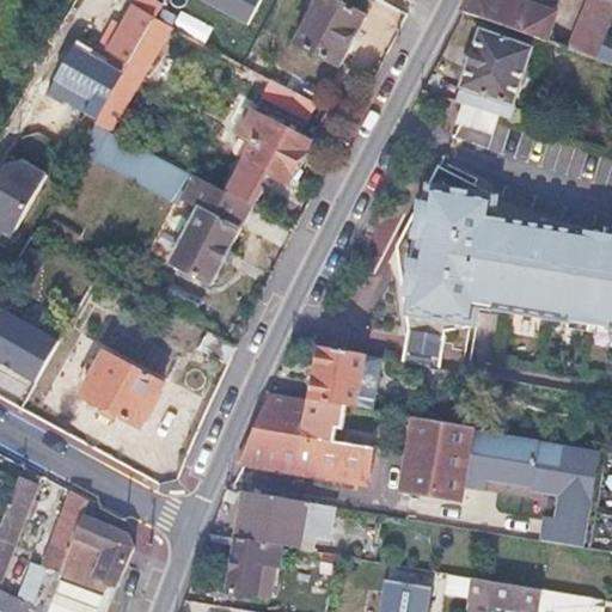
[(161,0),(144,0),(139,11),(152,19),(161,0)]
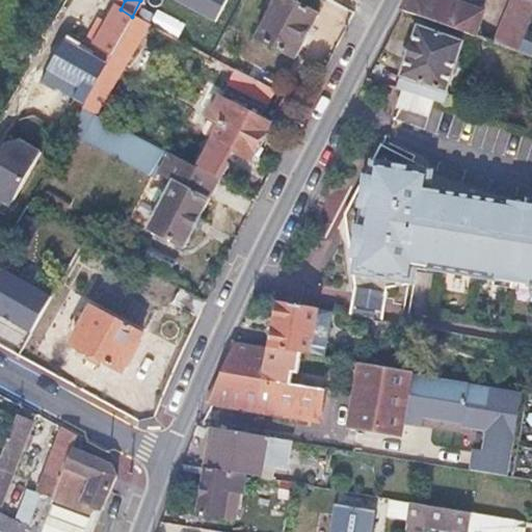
[(315,14),(289,0),(273,0),(255,36),(292,57),(315,14)]
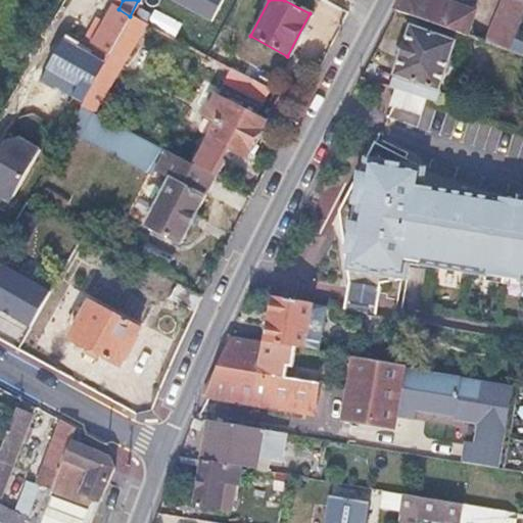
[(444,0),(399,0),(396,7),(467,31),(476,9),(455,0),(452,0),(452,3),(444,0)]
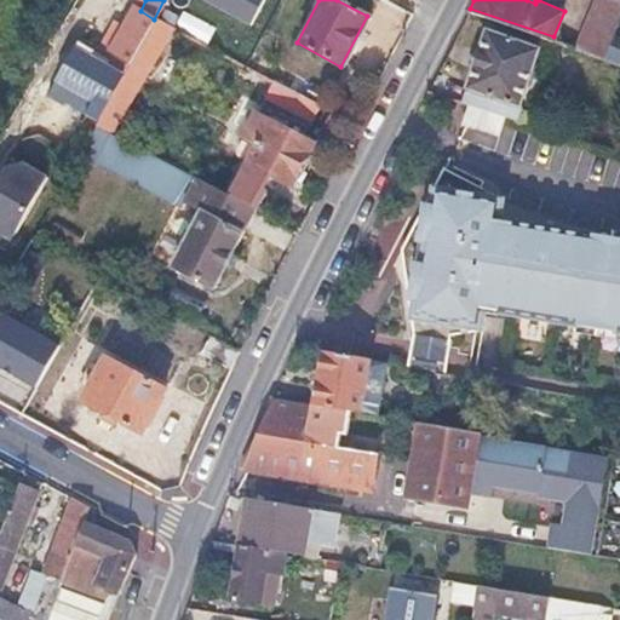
[(619,15),(619,0),(593,0),(577,44),(604,56),(619,15)]
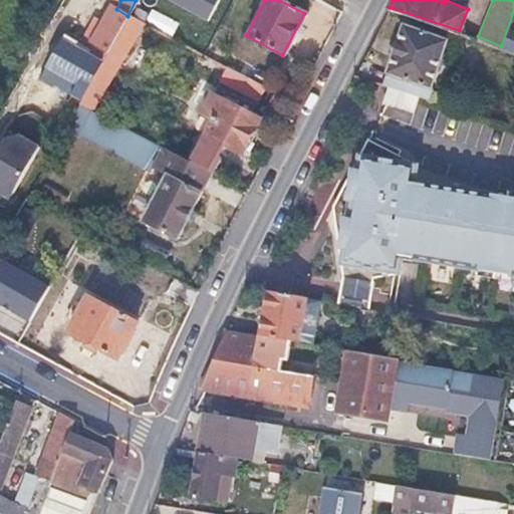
[(116,9),(109,6),(91,39),(90,41),(107,50),(111,44),(126,16),(127,16),(116,9)]
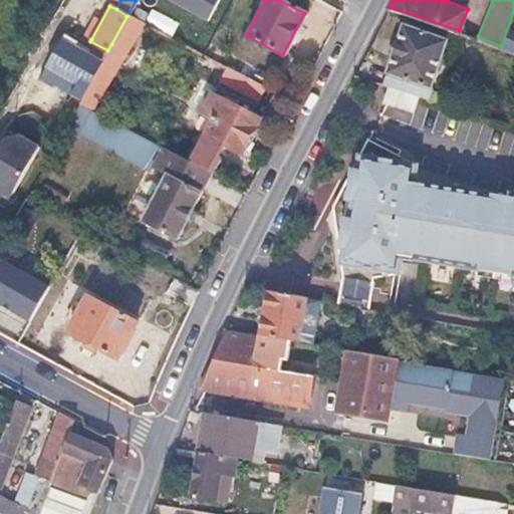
[(139,23),(126,16),(111,44),(123,51),(139,23)]
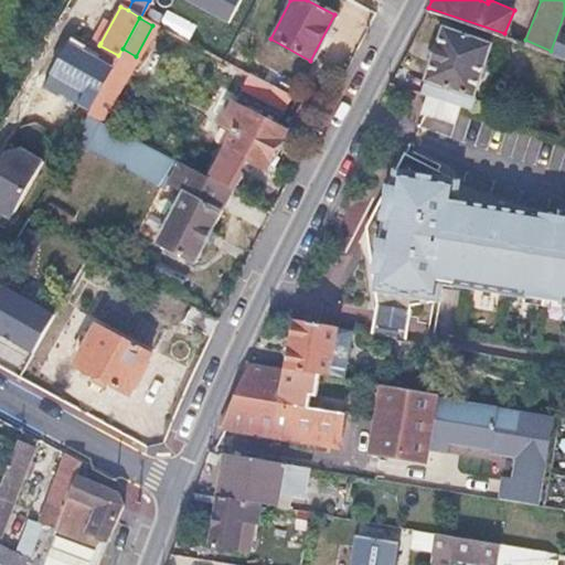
[(490,49),(445,31),(420,95),(426,97),(459,107),(467,109),(490,49)]
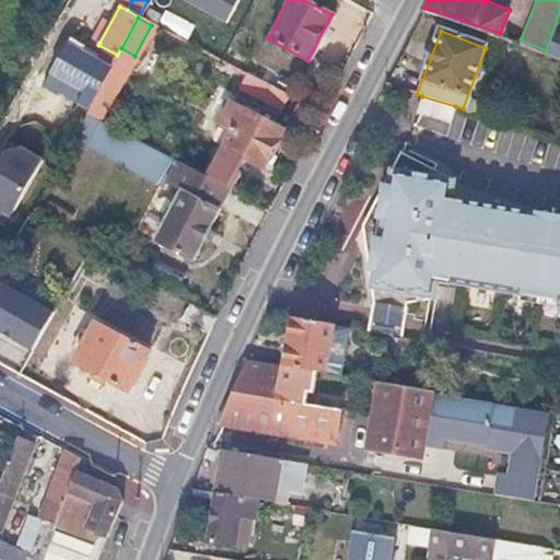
[(81,33),(73,47),(111,68),(117,55),(98,45),(100,43),(81,33)]
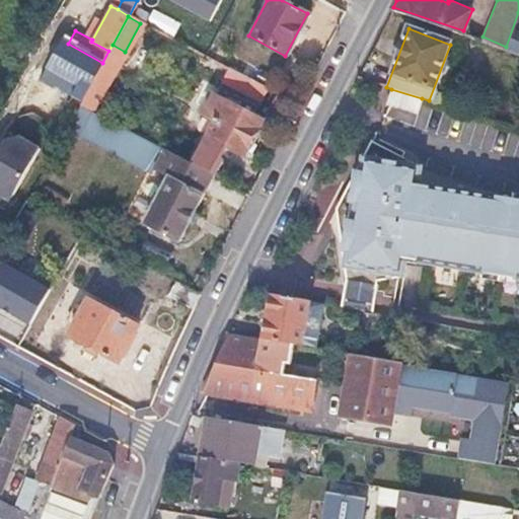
[(53,54),(47,50),(38,65),(74,85),(69,94),(81,100),(91,82),(102,63),(68,44),(60,40),(53,54)]
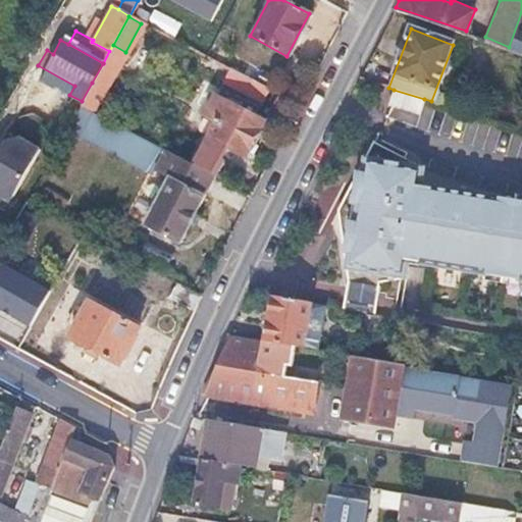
[(240,61),(233,72),(248,81),(266,90),(272,79),(240,61)]
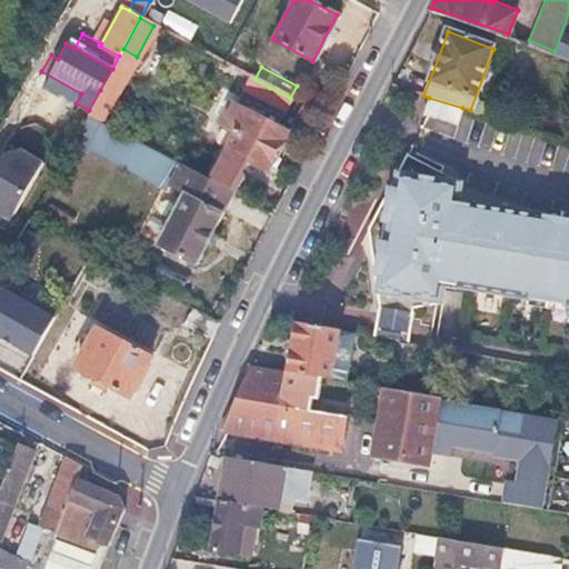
[(40,73),(42,85),(76,103),(81,93),(41,71),(40,73)]
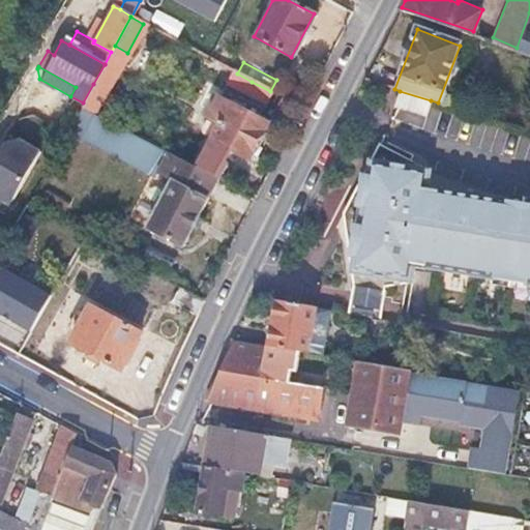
[(252,82),(244,94),(263,105),(270,91),(252,82)]
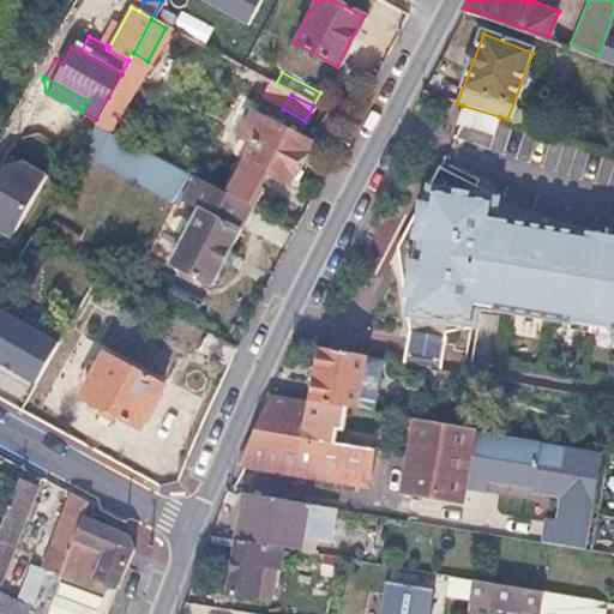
[(120,106),(108,97),(96,119),(92,124),(106,131),(120,106)]
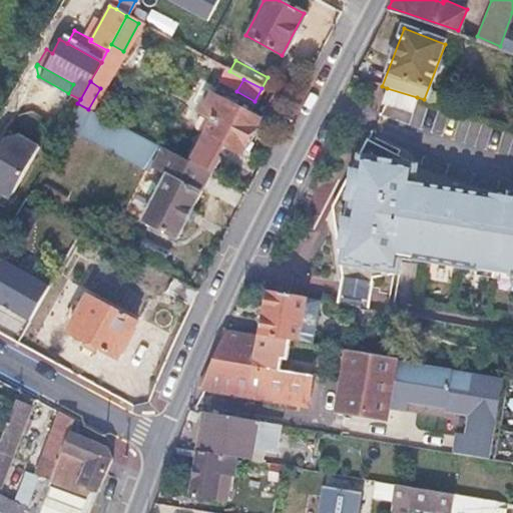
[(381,104),(411,113),(417,97),(387,88),(381,104)]
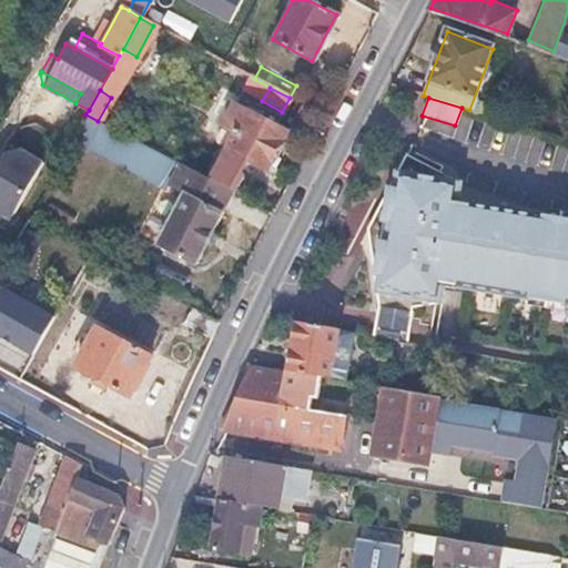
[(220,127),(233,133),(214,166),(233,176),(242,159),(265,172),(285,133),(231,104),(220,127)]
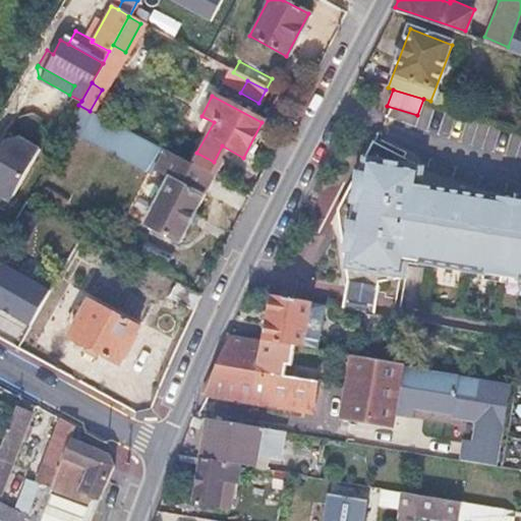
[(289,103),(276,96),(264,119),(277,126),(289,103)]
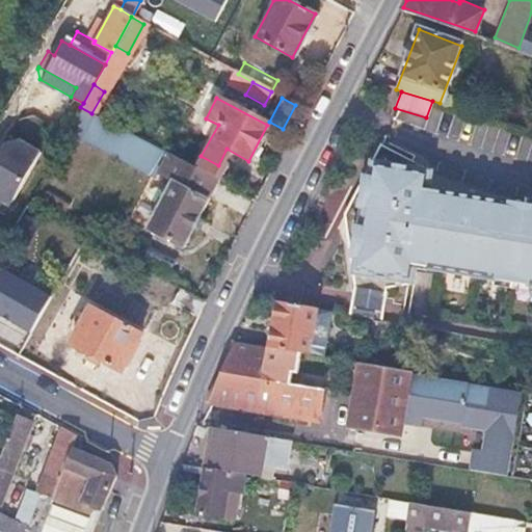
[(91,113),(80,107),(68,130),(82,137),(95,114),(91,113)]
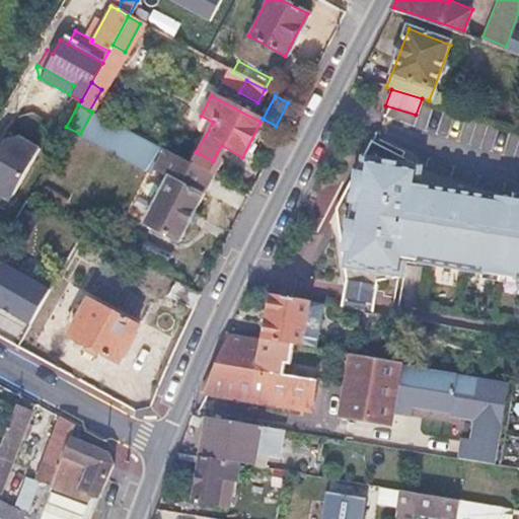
[(92,112),(80,134),(151,172),(153,170),(167,177),(143,223),(178,241),(213,174),(92,112)]
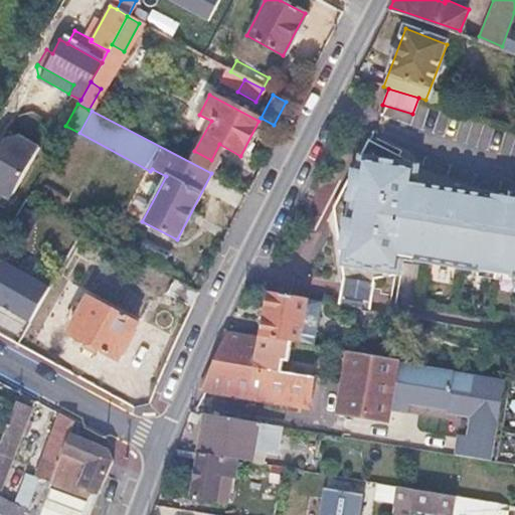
[(36,152),(4,136),(0,144),(0,188),(12,195),(36,152)]
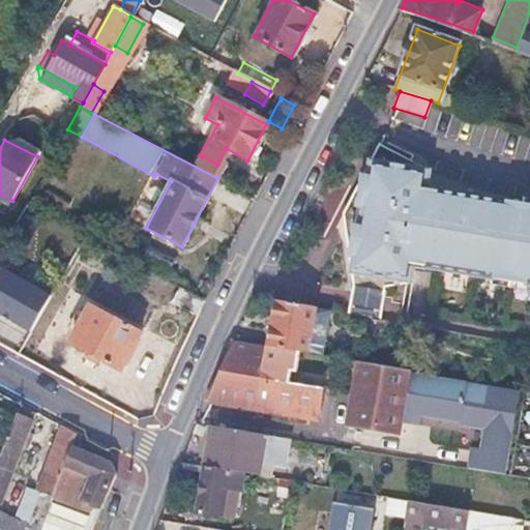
[(347,241),(352,289),(350,302),(348,314),(381,319),(383,308),(386,285),(398,282),(401,264),(529,286),(529,203),(413,184),(416,169),(379,142),(343,213),(347,241)]
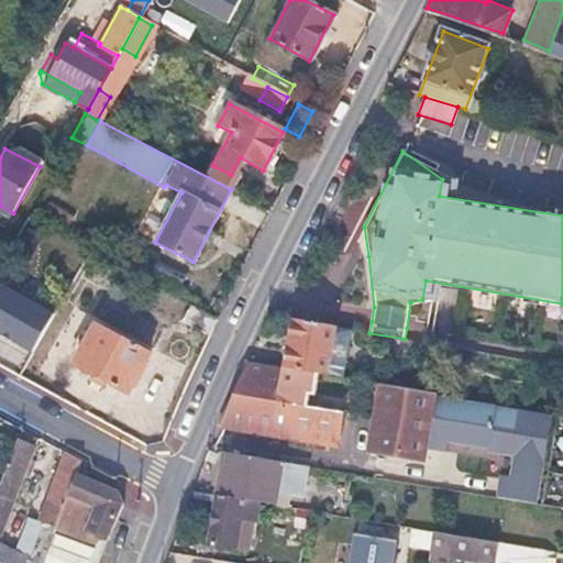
[(0,206),(0,212),(10,219),(13,213),(0,206)]
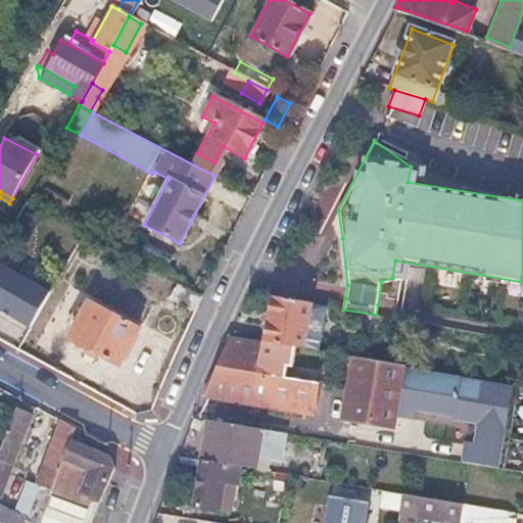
[(176,283),(168,298),(192,311),(199,295),(176,283)]
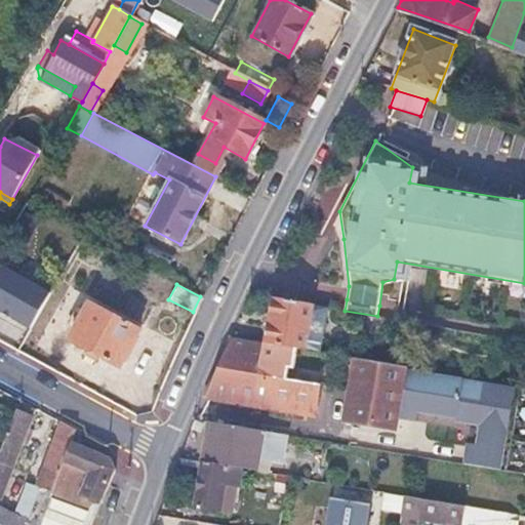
[(290,300),(275,298),(267,342),(303,349),(311,305),(290,300)]
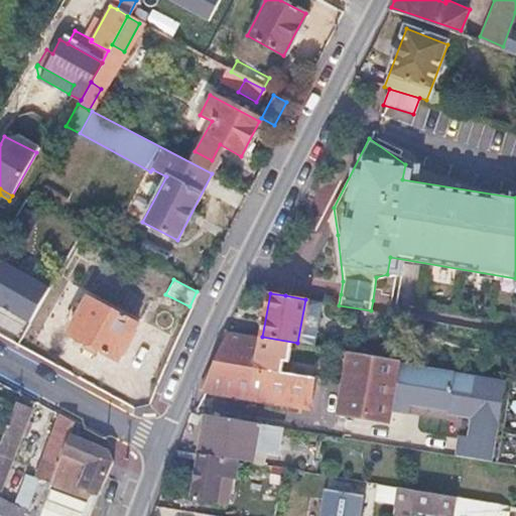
[(136,325),(87,298),(69,334),(117,360),(136,325)]
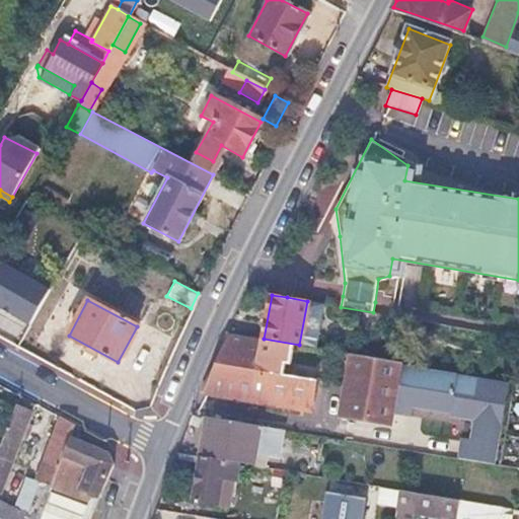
[(323,303),(307,301),(299,345),(316,347),(323,303)]
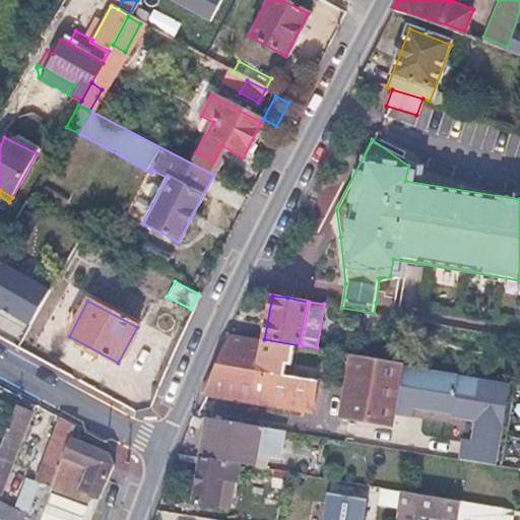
[(264,339),(232,334),(205,394),(265,404),(265,405),(310,413),(317,375),(307,373),(306,382),(294,380),(296,368),(301,368),(305,346),(300,345),(264,339)]
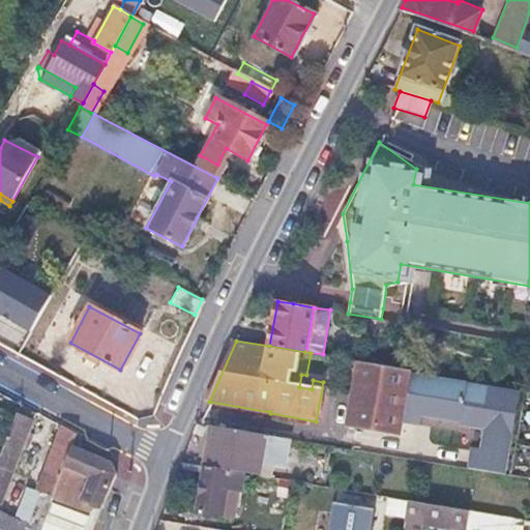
[(407,370),(359,361),(348,425),(394,434),(396,422),(399,411),(406,374),(406,372),(407,370)]
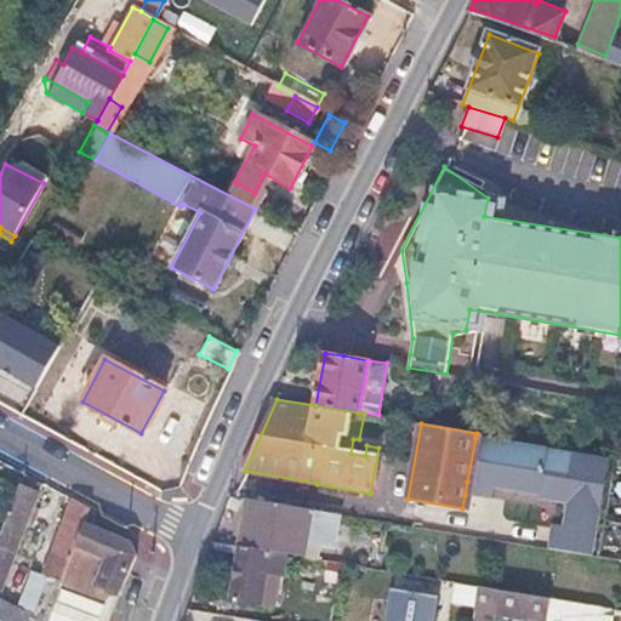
[(605,457),(476,436),(476,438),(545,450),(543,454),(604,465),(605,457)]
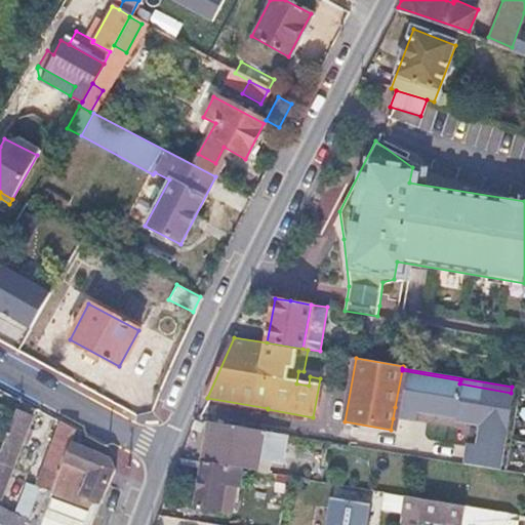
[(460,380),(402,370),(395,407),(453,418),(459,384),(460,380)]
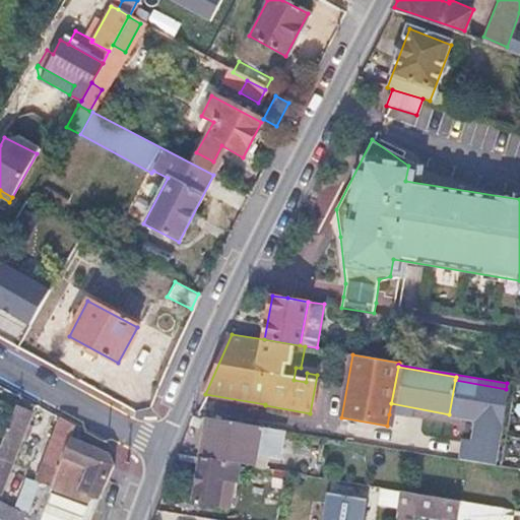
[(506,389),(455,380),(449,414),(454,415),(480,419),(500,424),(506,389)]
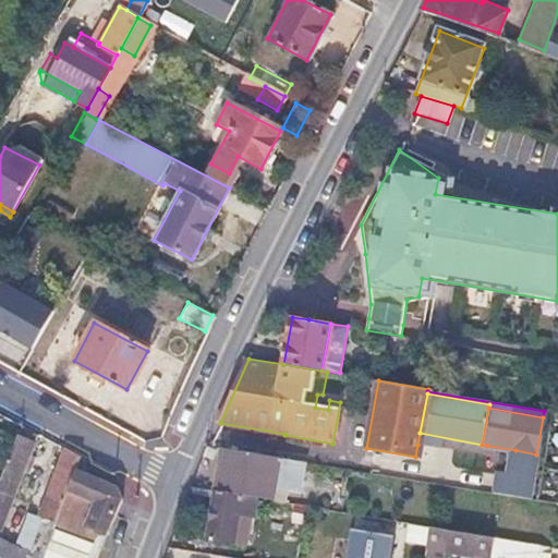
[(420,433),(417,445),(431,447),(432,437),(481,446),(482,445),(420,433)]
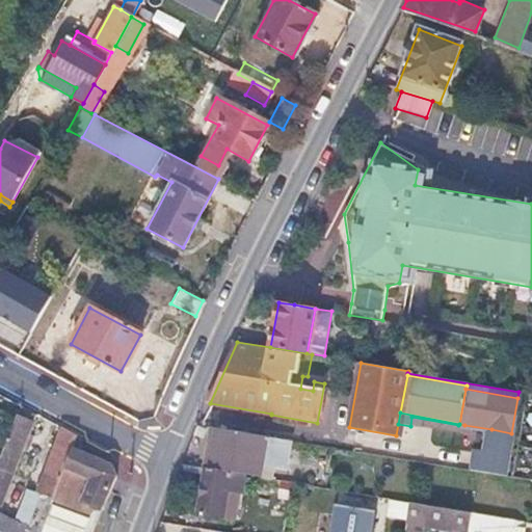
[(31,421),(15,414),(0,450),(0,467),(11,472),(31,421)]
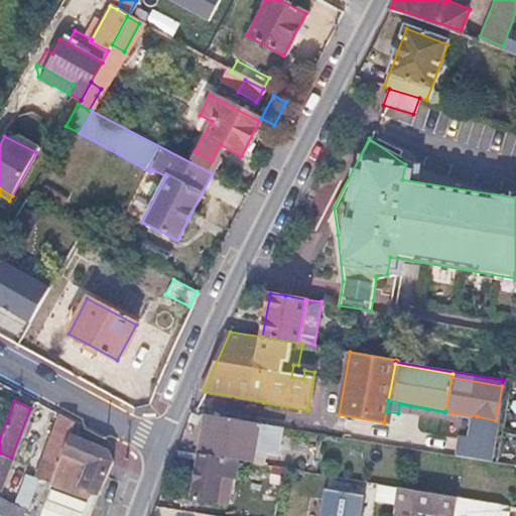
[(450,412),(445,411),(444,412),(456,414),(455,417),(469,420),(466,438),(457,437),(454,456),(488,462),(496,420),(477,416),(450,412)]
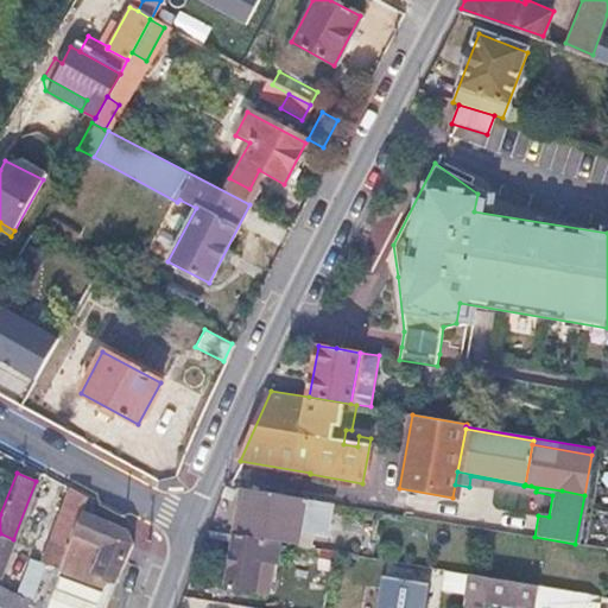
[(32,603),(0,587),(0,607),(43,607),(51,590),(71,536),(87,498),(69,488),(40,563),(46,565),(32,603)]
